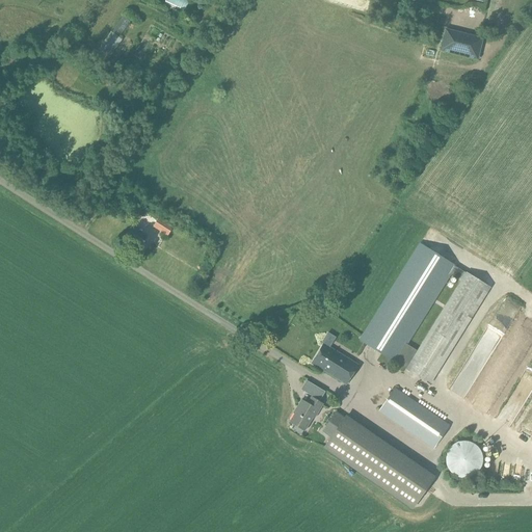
[(483,37),(446,28),(441,49),(478,59),(483,37)]
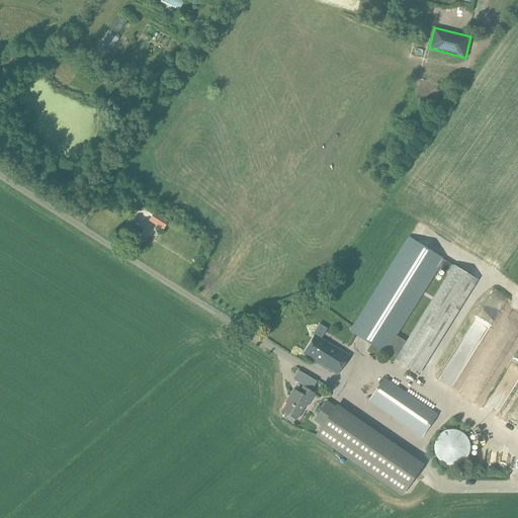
[(107,196),(114,187),(107,183),(101,192),(107,196)]
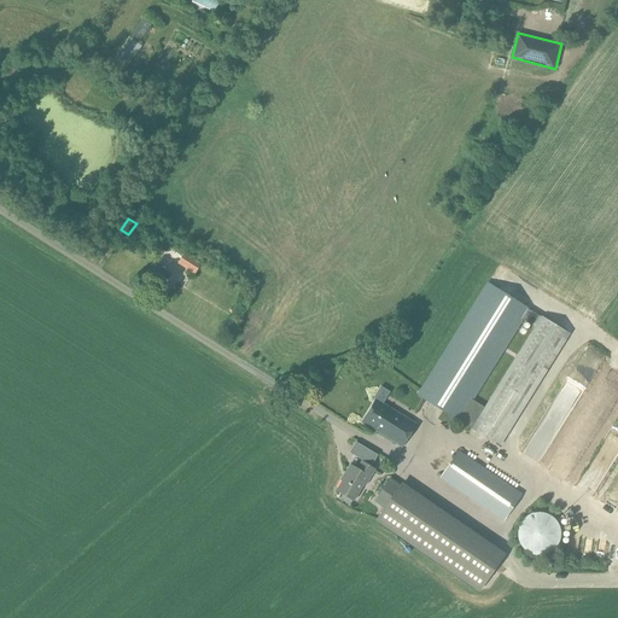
[(194,274),(200,262),(184,251),(176,263),(194,274)]
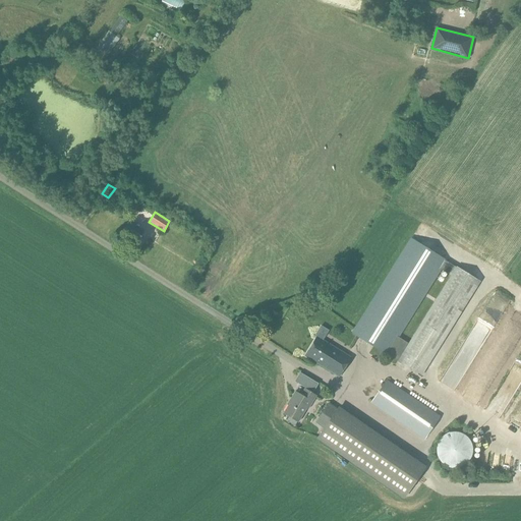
[(133,245),(143,230),(130,221),(120,236),(133,245)]
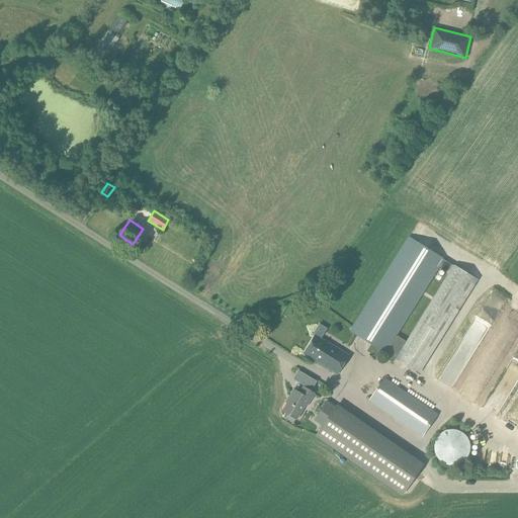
[(407,344),(394,336),(442,258),(409,237),(350,331),(420,374),(478,280),(454,265),(407,344)]
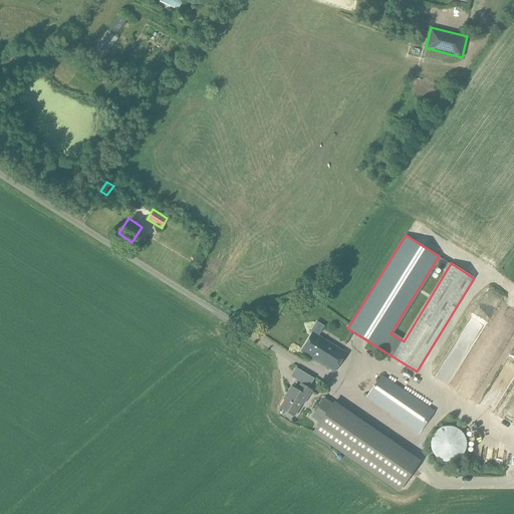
[(334,371),(346,352),(313,332),(301,351),(334,371)]
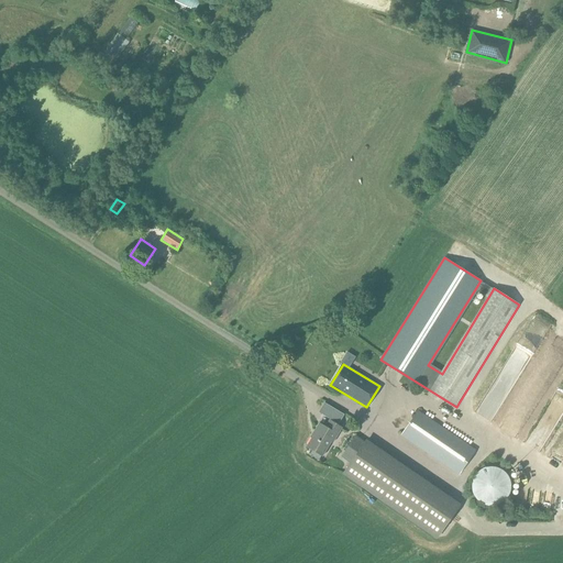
[(562,401),(562,385),(526,445),(536,452),(543,439),(541,438),(562,401)]
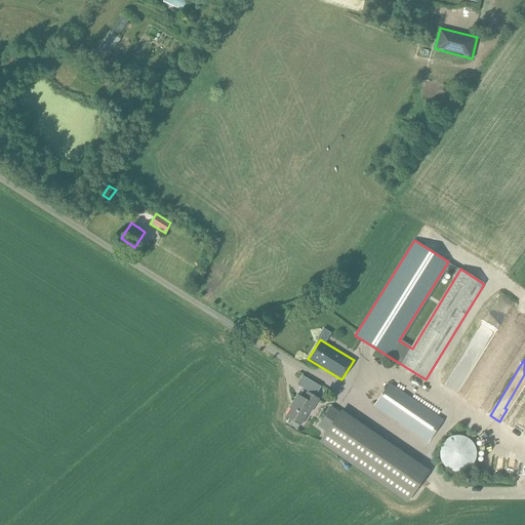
[(304,371),(297,381),(324,399),(331,388),(304,371)]
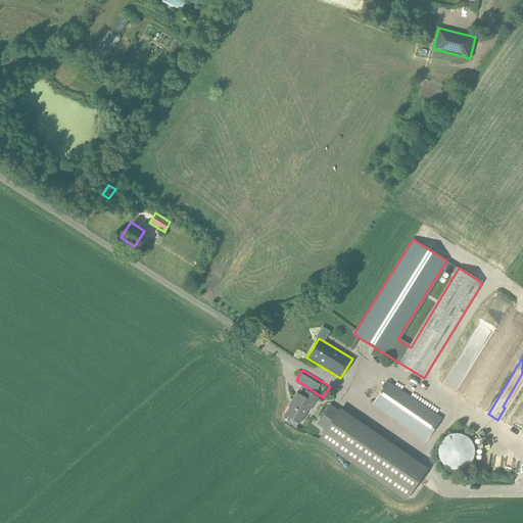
[(426,440),(441,418),(389,382),(374,403),(426,440)]
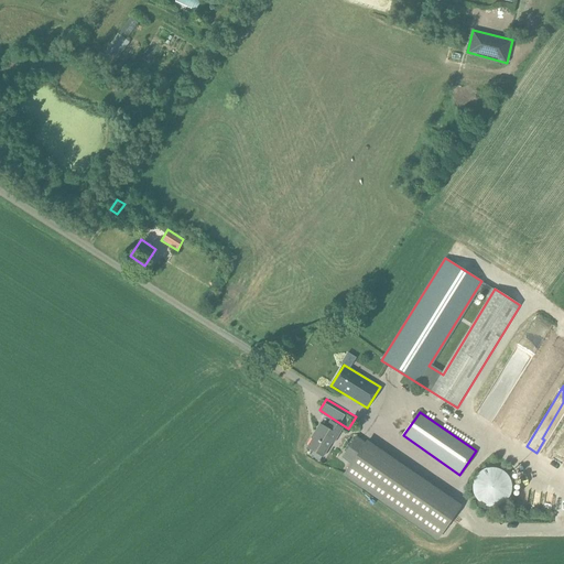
[(343,429),(331,422),(326,429),(320,425),(315,433),(316,434),(307,447),(323,457),(332,443),(334,444),(343,429)]
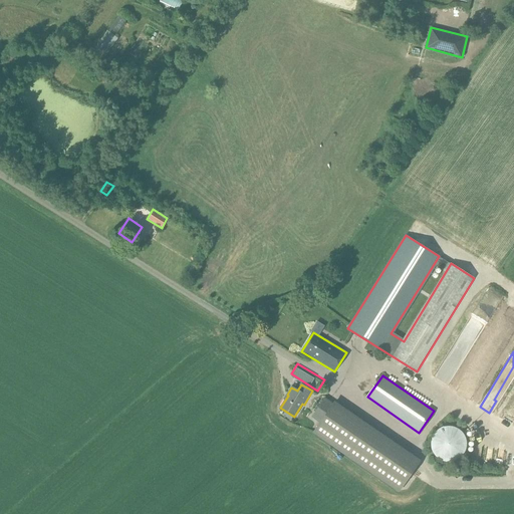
[(513,407),(513,391),(500,419),(503,421),(511,406),(513,407)]
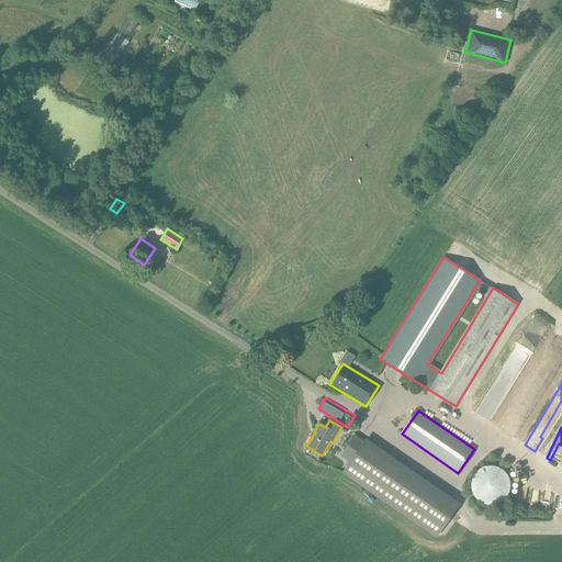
[(433,531),(435,529),(454,502),(367,442),(364,446),(353,438),(345,450),(357,458),(347,472),(433,531)]
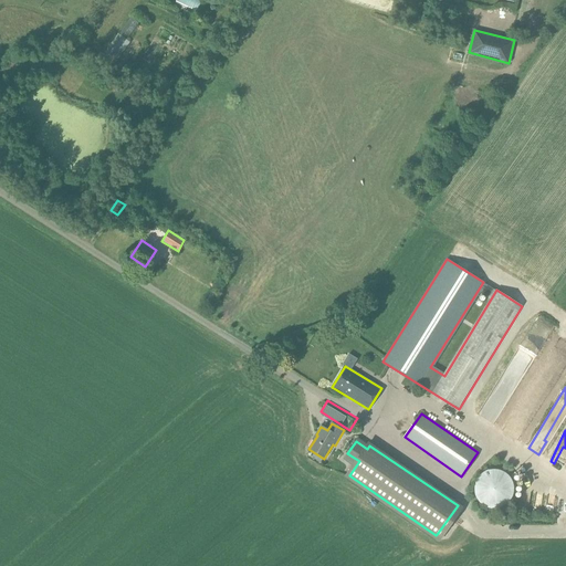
[(492,509),(502,507),(510,501),(512,491),(511,481),(504,473),(494,470),(484,472),(477,479),(473,489),(475,499),(482,506),(492,509)]
